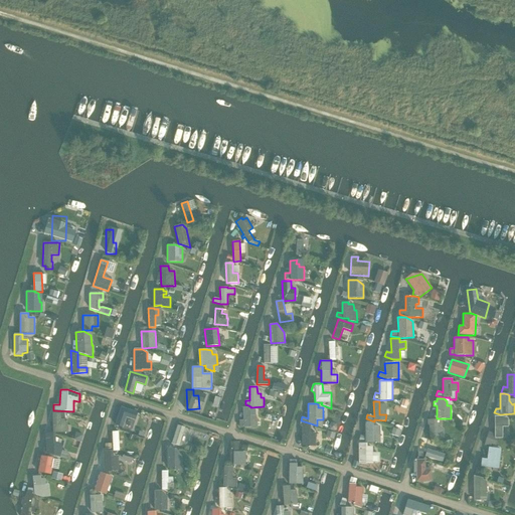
[(243,419),(238,420),(239,427),(250,426),(252,428),(255,428),(256,426),(256,417),(255,416),(255,408),(249,407),(248,406),(242,407),(243,419)]
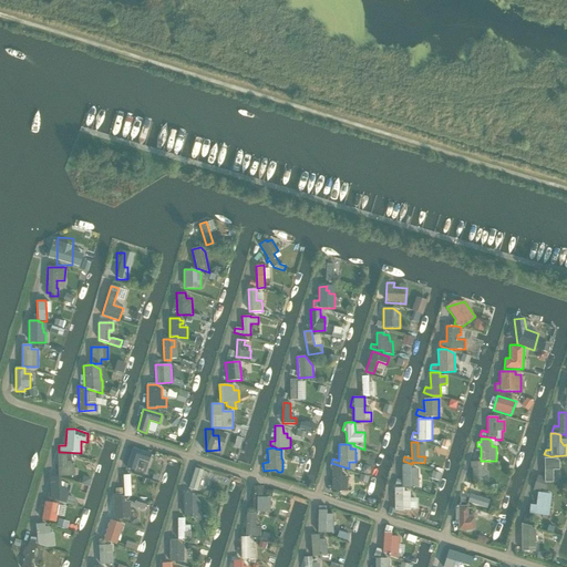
[(145,451),(131,449),(127,472),(135,473),(137,455),(145,456),(145,451)]
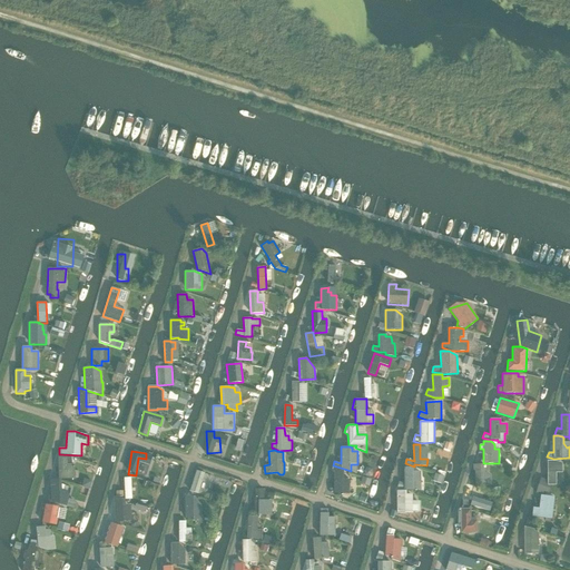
[(75,464),(72,464),(72,458),(67,458),(67,457),(58,457),(59,479),(75,479),(75,464)]
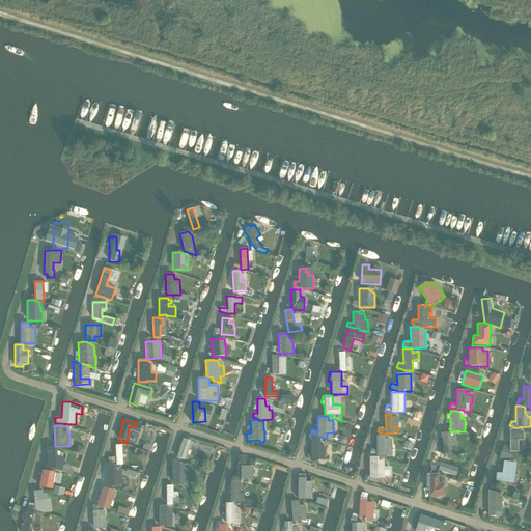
[(509,451),(513,451),(518,451),(518,440),(524,440),(524,430),(518,428),(509,428),(509,446),(509,451)]
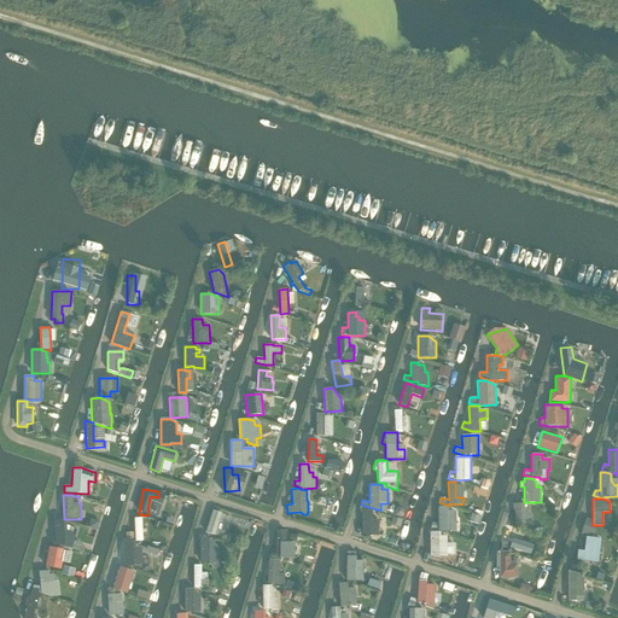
[(516,511),(516,526),(526,526),(526,503),(513,503),(513,508),(516,511)]
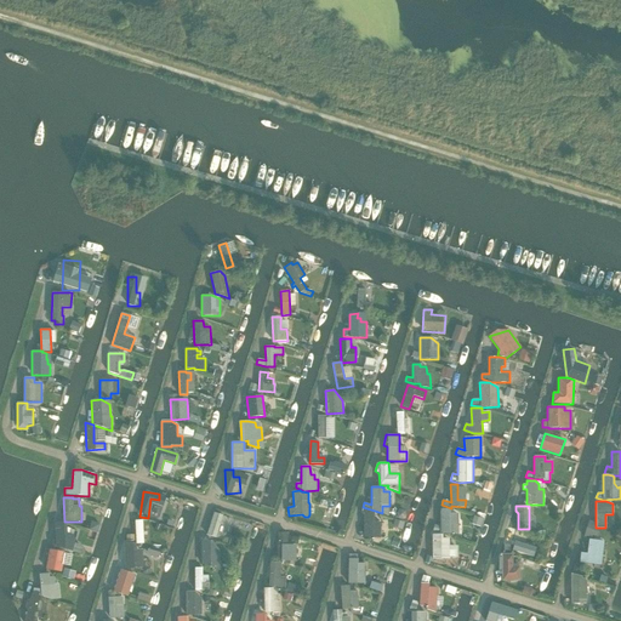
[(375,511),(363,507),(362,513),(364,514),(364,537),(372,537),(372,539),(381,539),(381,522),(375,522),(375,511)]
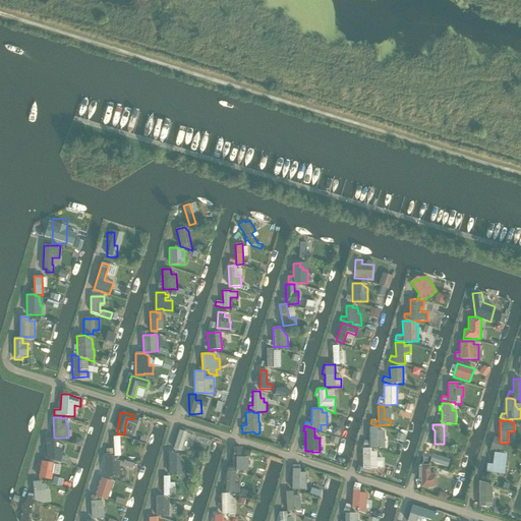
[(378,426),(369,426),(369,442),(364,441),(363,446),(369,447),(385,447),(385,430),(378,430),(378,426)]
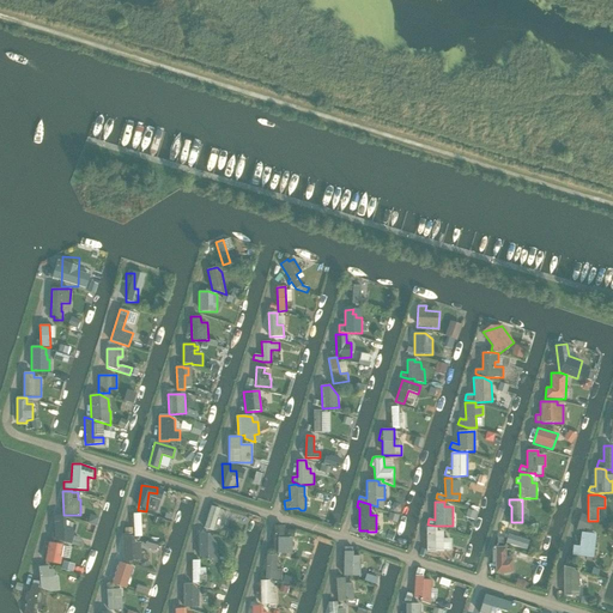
[(588,533),(593,534),(593,529),(590,529),(593,521),(588,521),(588,515),(582,513),(576,529),(588,533)]
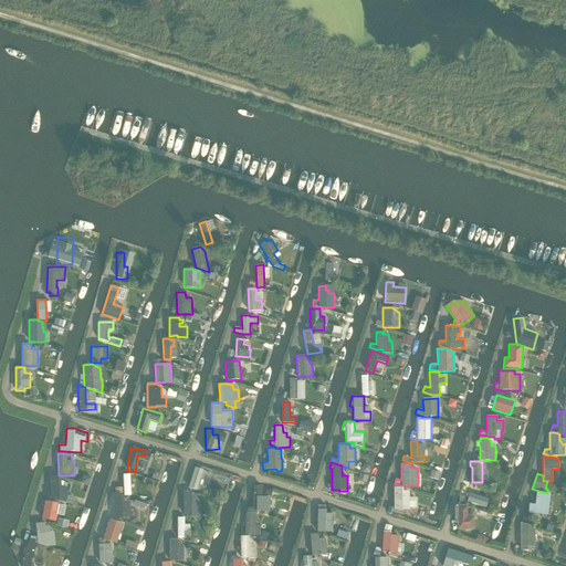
[(58,475),(50,475),(50,491),(46,491),(46,498),(51,496),(51,498),(66,503),(69,492),(67,489),(61,486),(61,478),(58,475)]
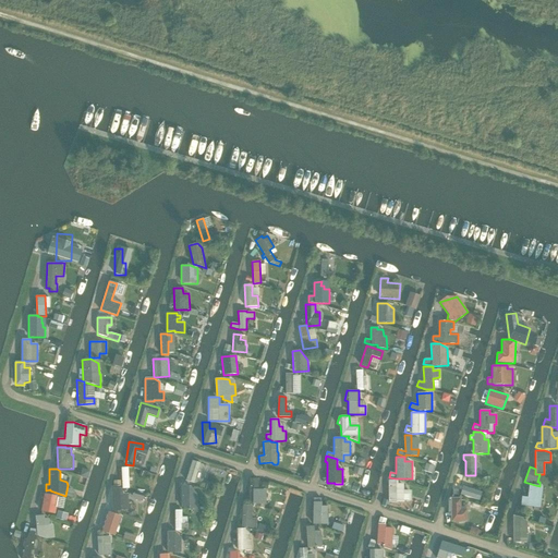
[(258,478),(250,478),(249,504),(257,504),(258,478)]
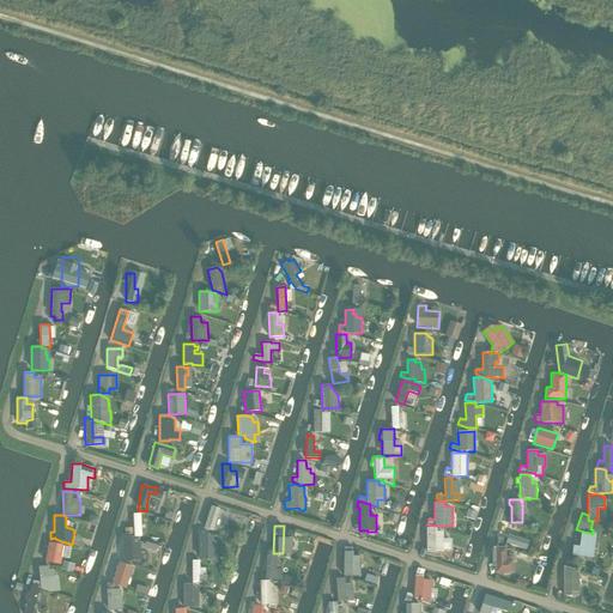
[(437,527),(426,527),(426,552),(443,552),(443,551),(451,551),(451,539),(443,539),(443,532),(437,532),(437,527)]
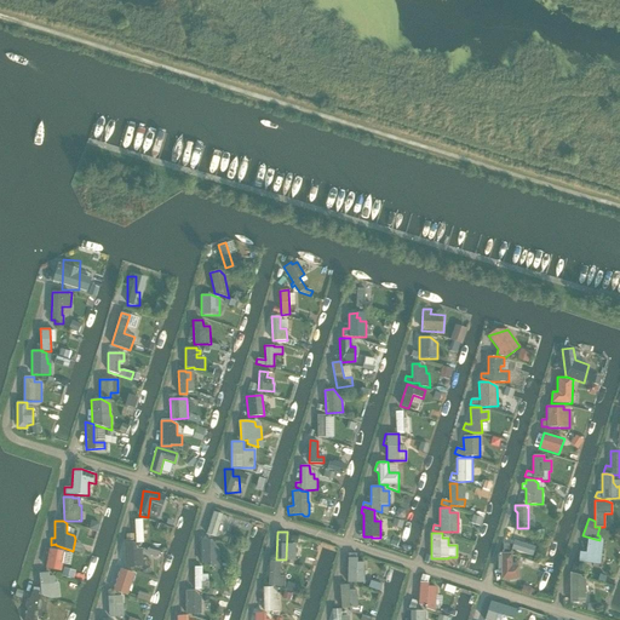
[(210,540),(201,540),(201,563),(210,563),(210,566),(220,569),(220,561),(218,561),(218,549),(211,539),(210,540)]
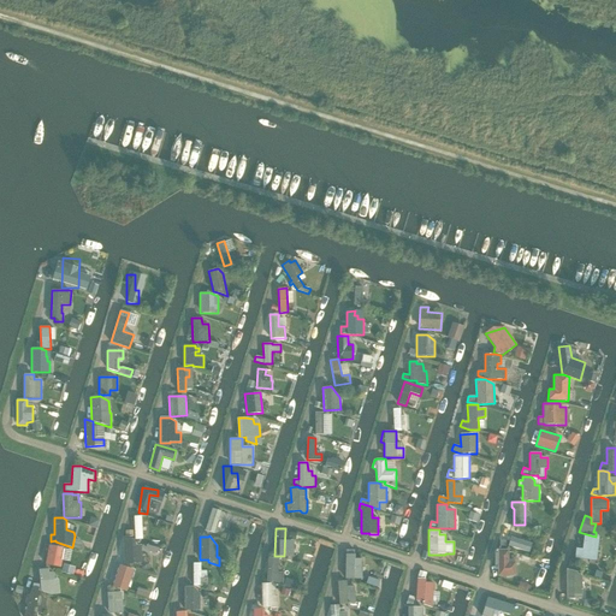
[(596,537),(591,535),(584,535),(582,549),(579,549),(578,558),(581,558),(581,560),(590,560),(591,548),(594,548),(596,544),(599,544),(599,538),(596,538),(596,537)]
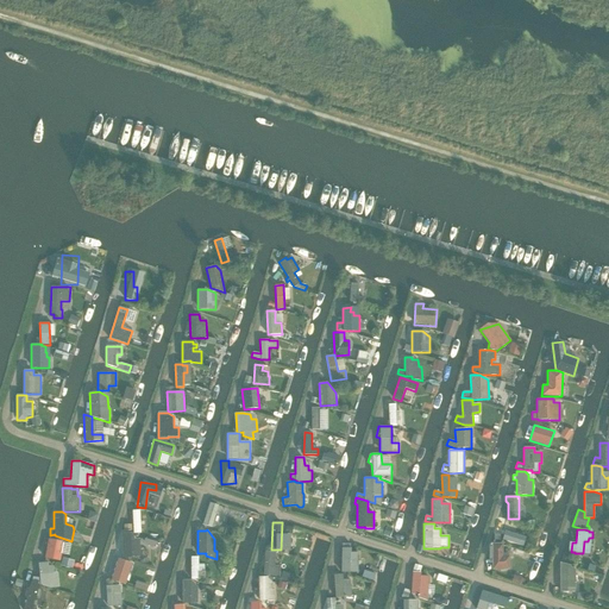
[(133,533),(121,534),(123,558),(140,557),(139,539),(133,539),(133,535),(133,533)]
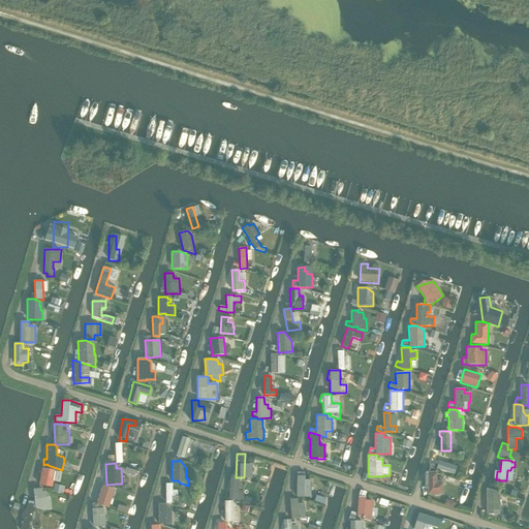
[(50,478),(50,467),(41,467),(41,488),(55,488),(55,478),(50,478)]
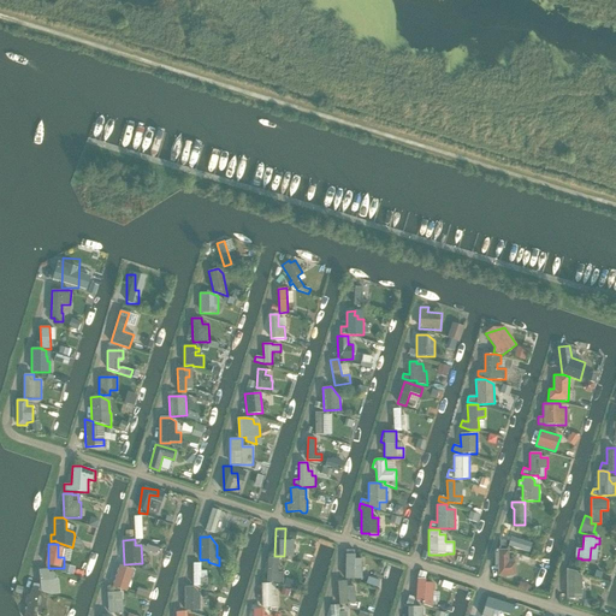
[(514,560),(508,560),(508,550),(496,549),(495,552),(495,569),(498,569),(498,578),(515,576),(515,562),(514,562),(514,560)]
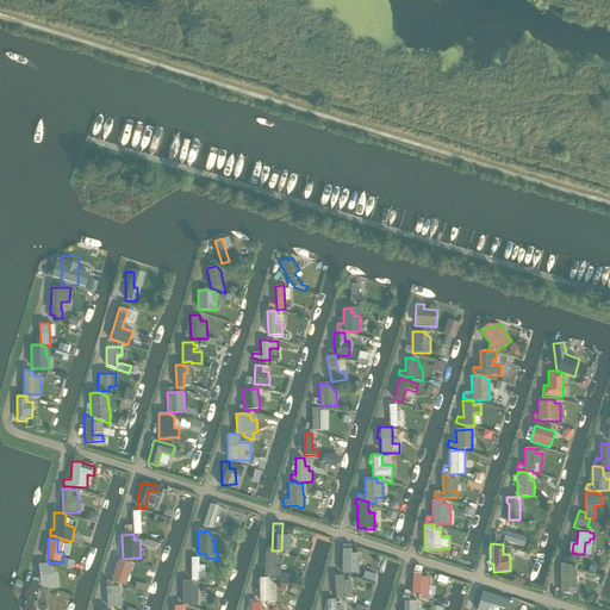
[(352,553),(352,549),(352,545),(343,545),(342,549),(342,573),(359,573),(359,553),(352,553)]
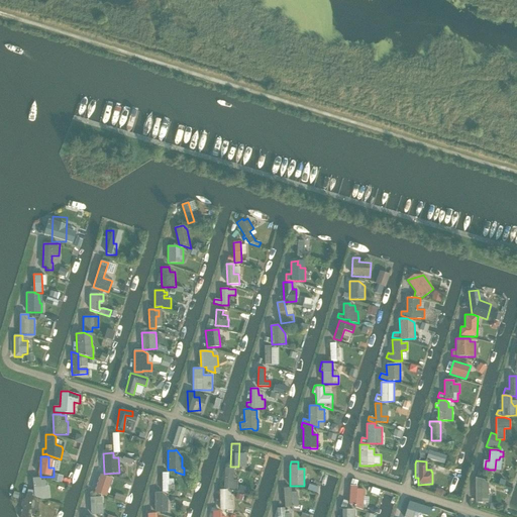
[(233,469),(225,468),(224,489),(237,489),(237,481),(233,481),(233,469)]
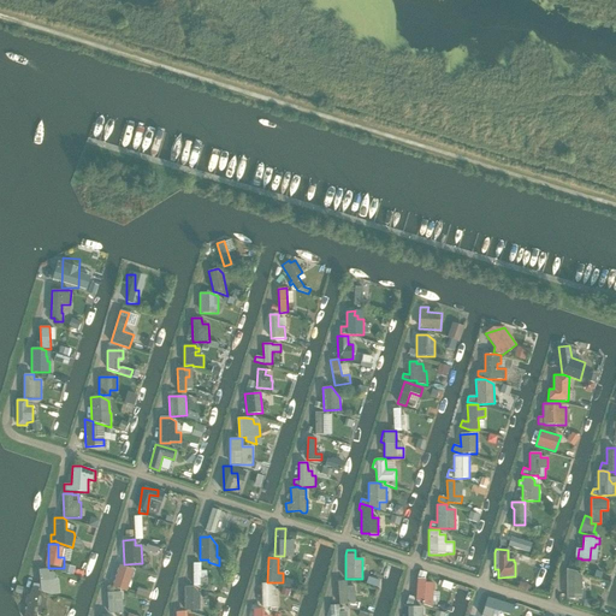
[(134,569),(119,564),(112,587),(126,592),(134,569)]
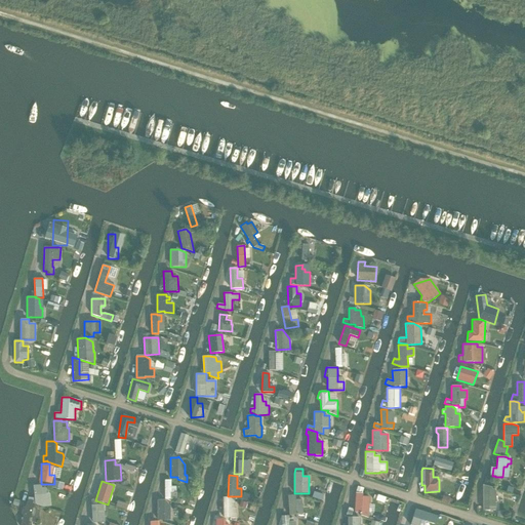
[(41,484),(33,485),(35,505),(37,506),(43,507),(51,507),(50,494),(46,494),(46,487),(42,488),(41,484)]
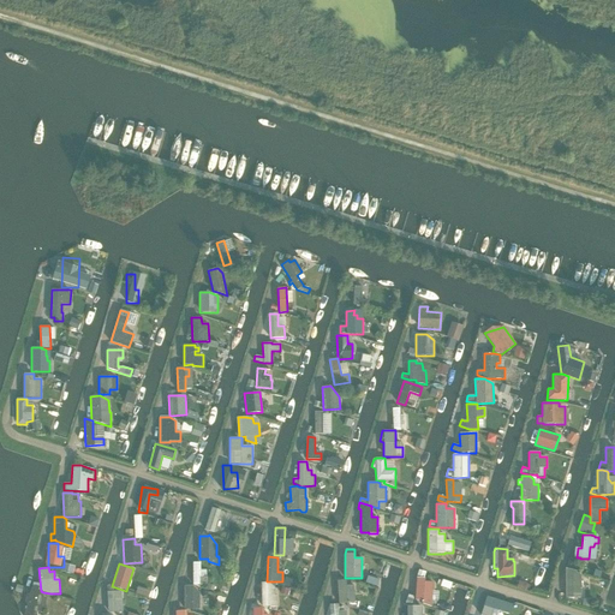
[(581,597),(581,573),(577,573),(577,571),(566,568),(566,597),(581,597)]
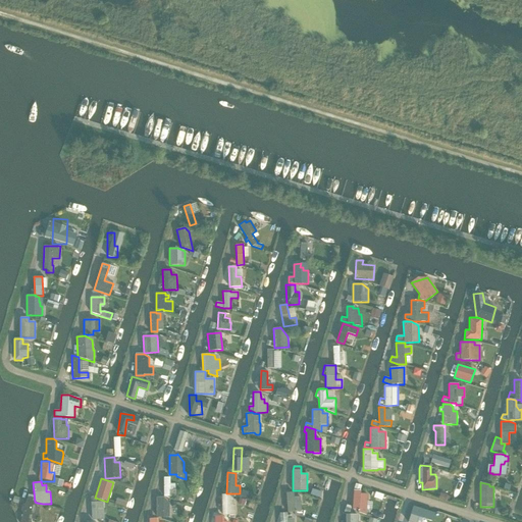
[(361,490),(354,490),(352,509),(358,510),(358,513),(366,515),(368,493),(361,493),(361,490)]
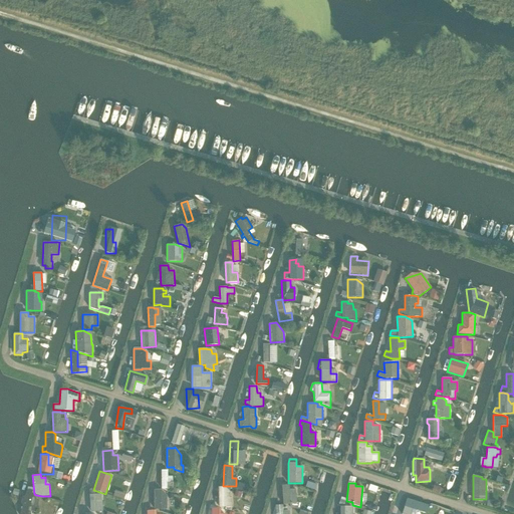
[(289,485),(282,485),(283,505),(290,504),(290,507),(299,510),(301,503),(297,503),(296,489),(289,489),(289,485)]
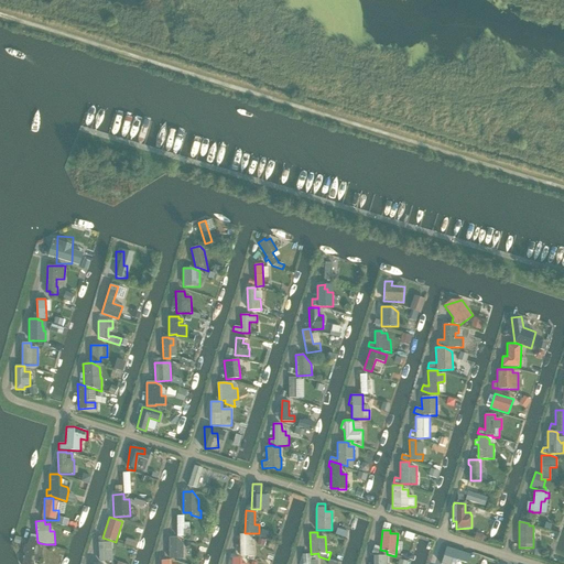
[(248,534),(239,534),(240,556),(255,556),(255,546),(252,546),(252,540),(248,535),(248,534)]
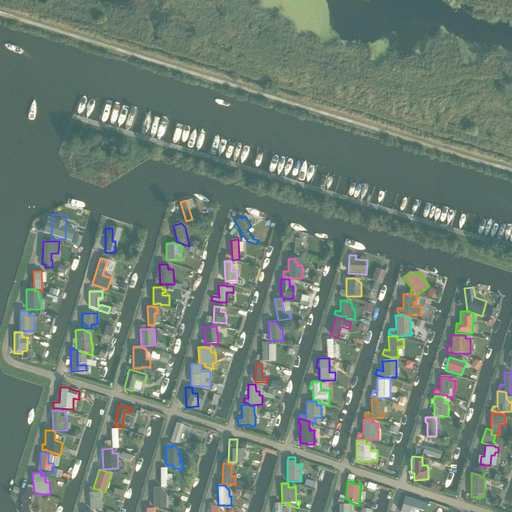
[(162,489),(161,488),(160,487),(153,488),(153,507),(166,507),(166,494),(164,491),(164,490),(162,489)]
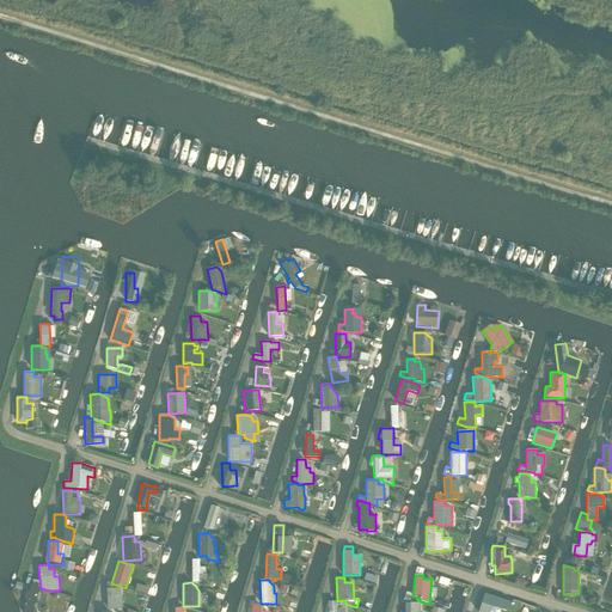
[(42,611),(47,595),(41,594),(43,589),(41,588),(31,586),(30,592),(26,592),(24,599),(28,600),(24,611),(32,611),(35,609),(42,611)]
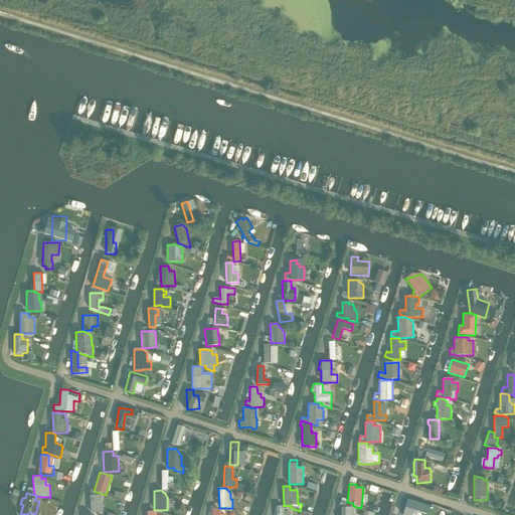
[(101,495),(90,496),(91,513),(103,513),(103,502),(102,502),(101,495)]
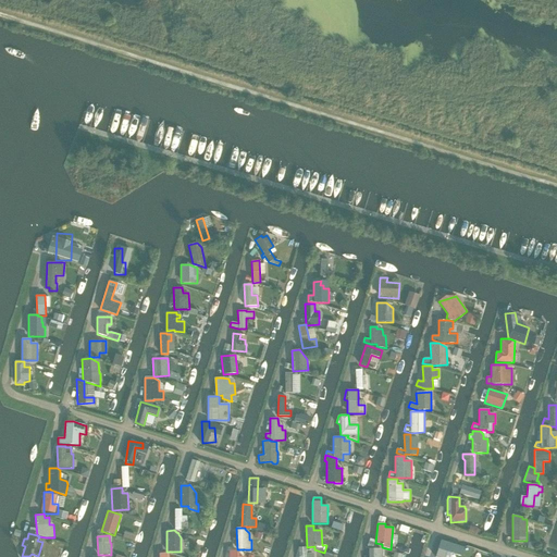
[(446,542),(436,542),(436,556),(450,556),(452,551),(446,549),(446,542)]
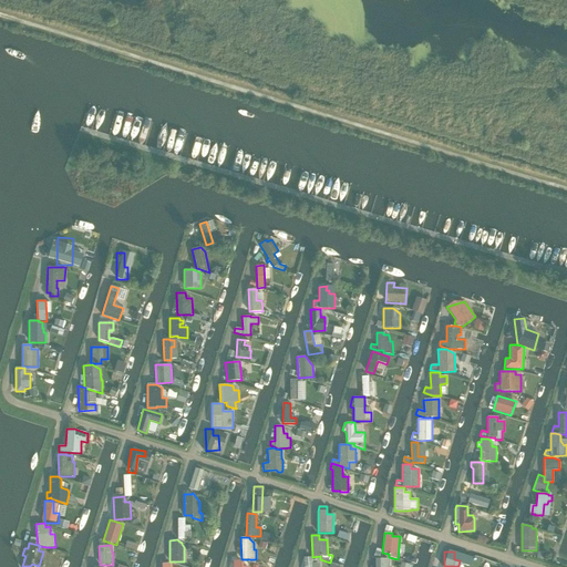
[(311,557),(303,558),(303,566),(319,566),(319,563),(312,564),(311,557)]
